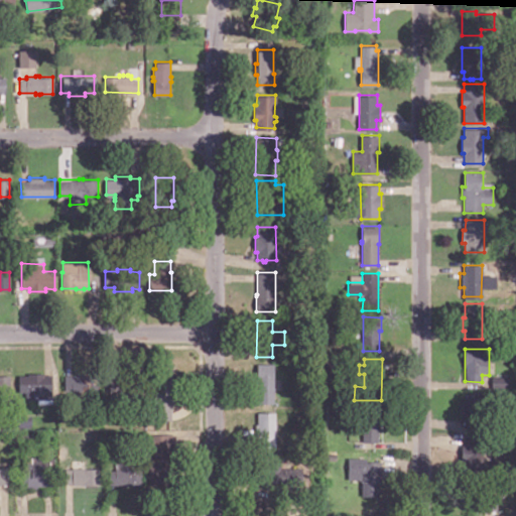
[(274,403),(254,403),(254,377),(257,377),(257,363),(274,363),(274,403)]
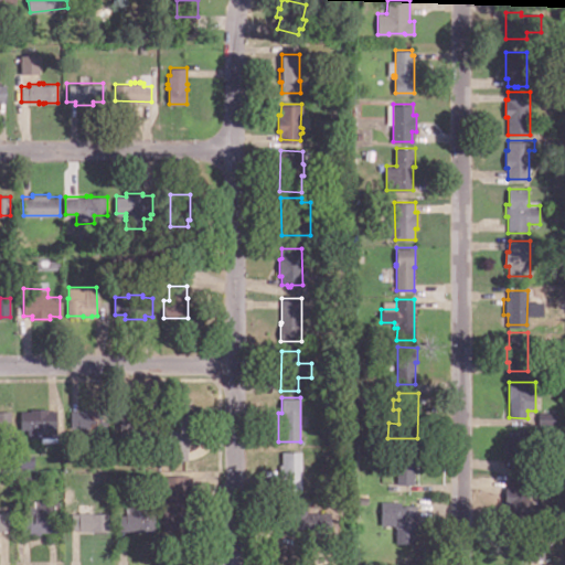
[(56,411),(56,437),(31,437),(31,434),(28,434),(28,428),(21,428),(21,411),(31,411),(31,408),(44,407),(44,411),(56,411)]
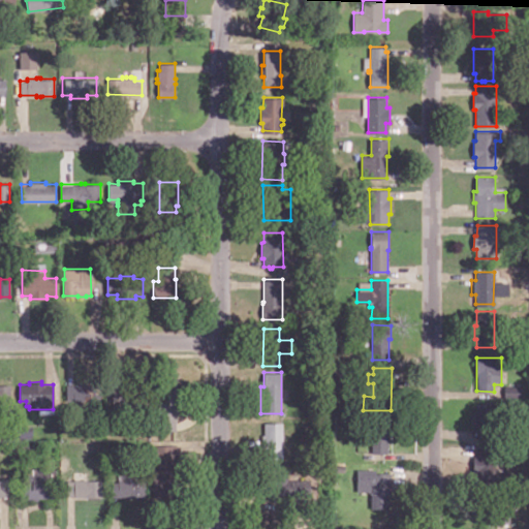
[(113,402),(113,383),(122,383),(122,381),(136,381),(136,383),(147,383),(147,402),(113,402)]
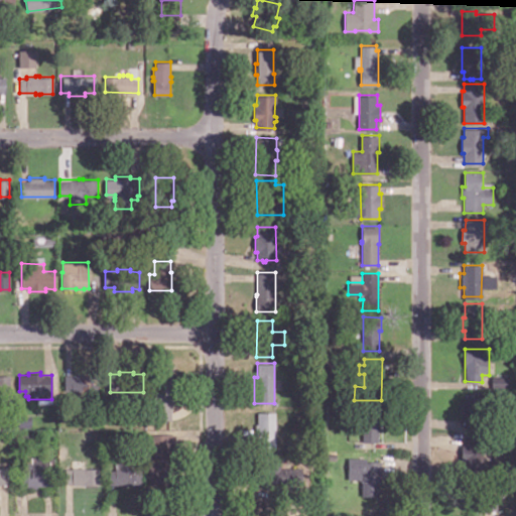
[(65,390),(65,375),(79,375),(79,373),(89,373),(89,375),(104,375),(104,397),(89,397),(89,390),(65,390)]
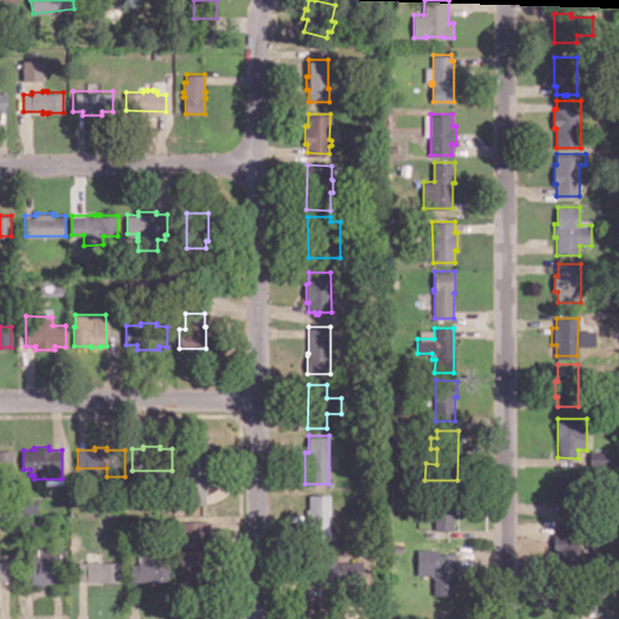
[(207,503),(185,503),(186,485),(177,485),(177,474),(185,474),(186,447),(207,447),(207,461),(210,461),(210,469),(207,469),(207,503)]
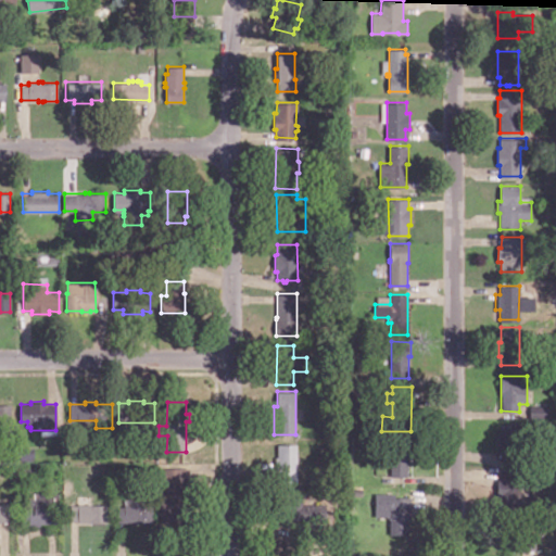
[(0,404),(11,404),(11,429),(0,429),(0,404)]
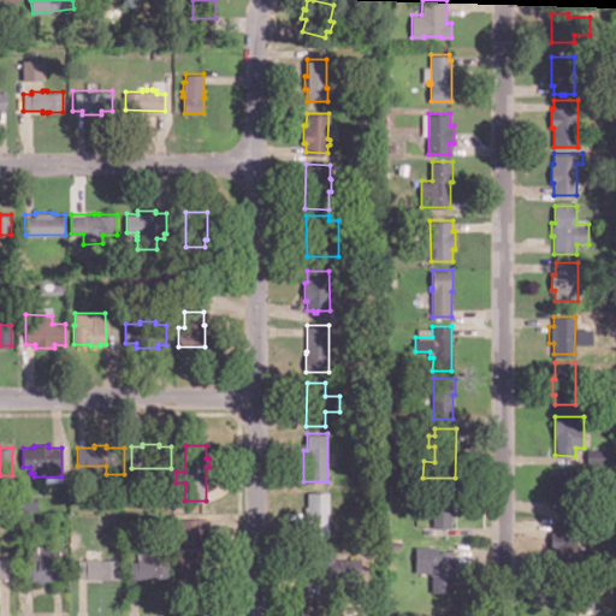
[(590,469),(590,480),(579,480),(578,490),(585,490),(584,501),(576,501),(576,509),(556,509),(556,498),(552,498),(554,480),(556,480),(556,469),(590,469)]
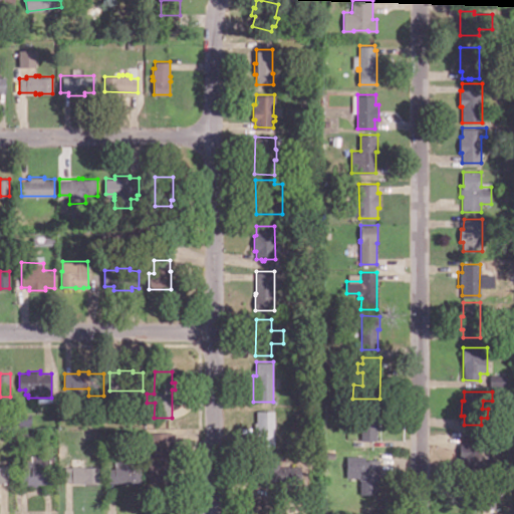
[(377,440),(361,440),(361,408),(376,408),(376,409),(379,409),(379,421),(377,421),(377,440)]
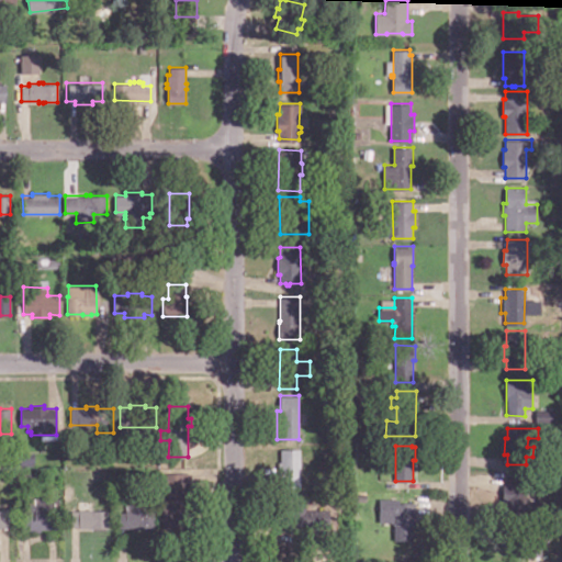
[(300,449),(300,485),(280,485),(280,449),(300,449)]
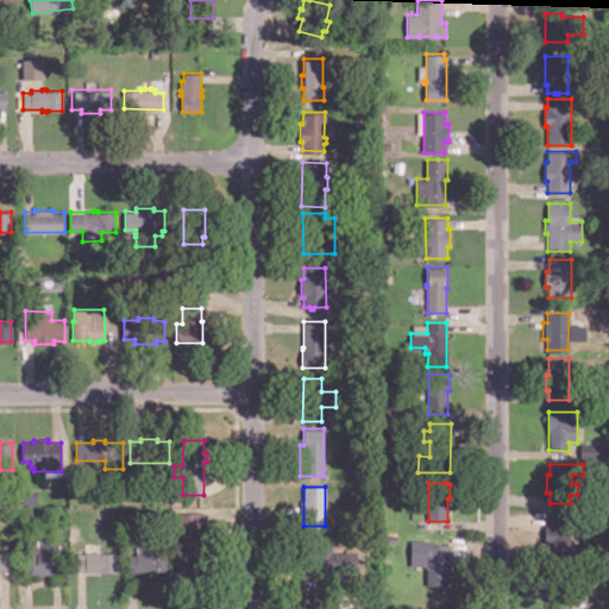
[(205,572),(175,572),(175,512),(207,512),(207,519),(205,519),(205,534),(207,534),(207,553),(205,553),(205,572)]
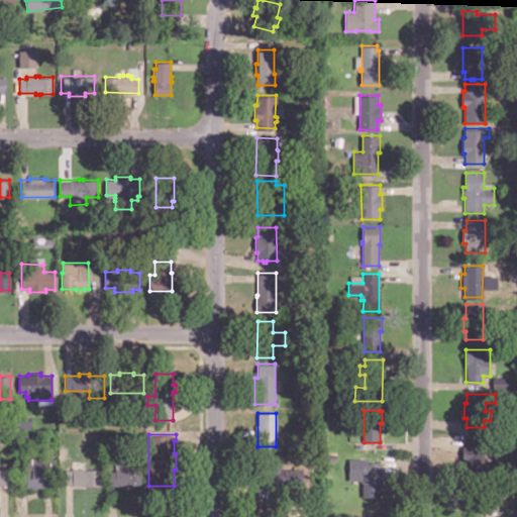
[(498,449),(489,449),(489,472),(469,473),(469,459),(467,459),(467,443),(470,443),(470,437),(498,437),(498,449)]
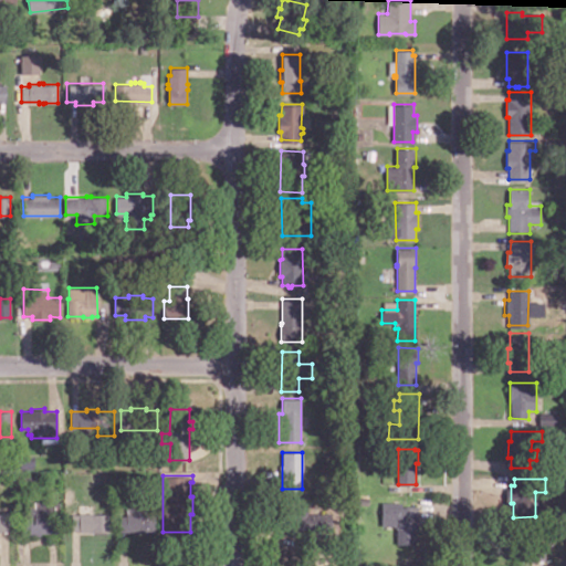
[(60,503),(60,532),(41,532),(41,535),(30,535),(30,530),(22,530),(22,513),(27,513),(27,501),(55,501),(55,503),(60,503)]
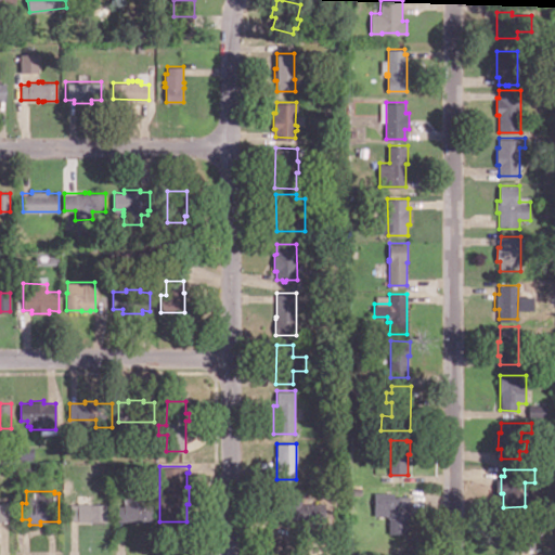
[(407,532),(389,532),(389,515),(374,515),(374,491),(394,492),(394,495),(409,495),(408,511),(407,511),(407,532)]
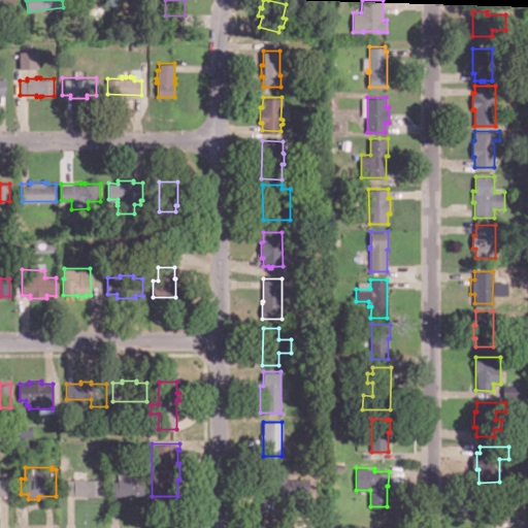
[(260,479),(270,479),(271,468),(283,468),(283,479),(306,479),(306,495),(294,495),(294,498),(273,498),(273,496),(260,496),(260,479)]
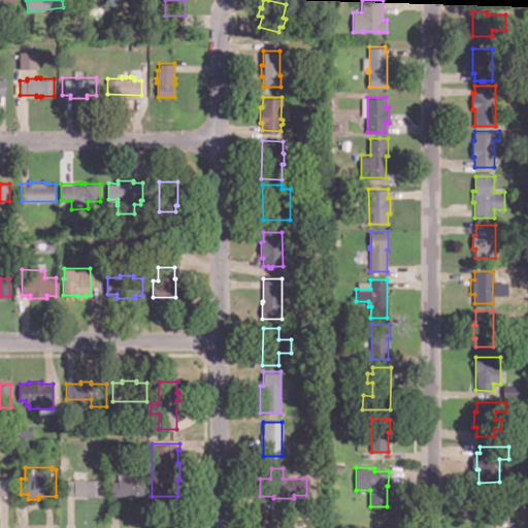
[(144,479),(144,496),(111,496),(111,481),(118,481),(118,471),(131,471),(131,479),(144,479)]
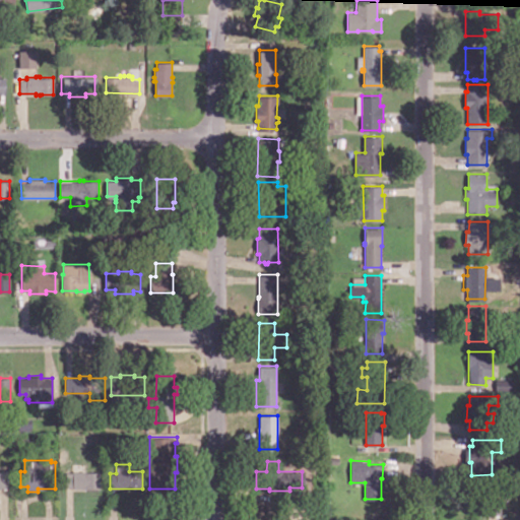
[(1,469),(8,469),(8,488),(6,488),(6,489),(3,489),(0,489),(0,471),(1,471),(1,469)]
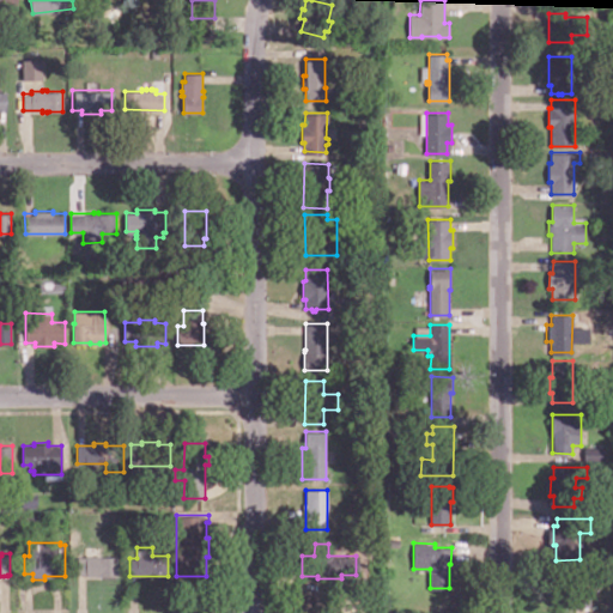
[(117,557),(117,575),(101,575),(101,576),(96,576),(96,575),(86,575),(86,574),(76,574),(76,557),(86,557),(86,556),(96,556),(96,554),(99,554),(99,557),(117,557)]
